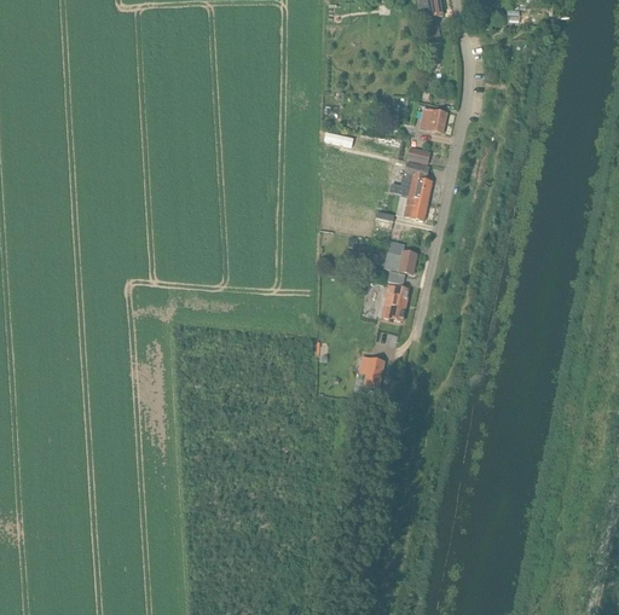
[(417,0),(418,9),(427,7),(428,10),(423,11),(424,18),(431,17),(431,16),(435,15),(444,13),(441,0),(417,0)]
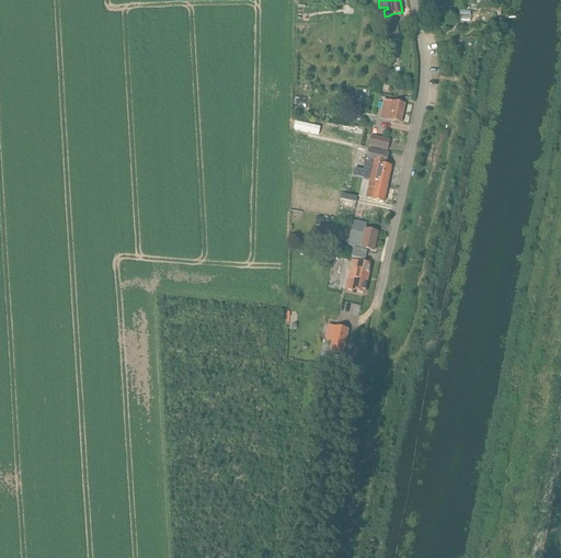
[(470,22),(470,9),(458,9),(458,22),(470,22)]
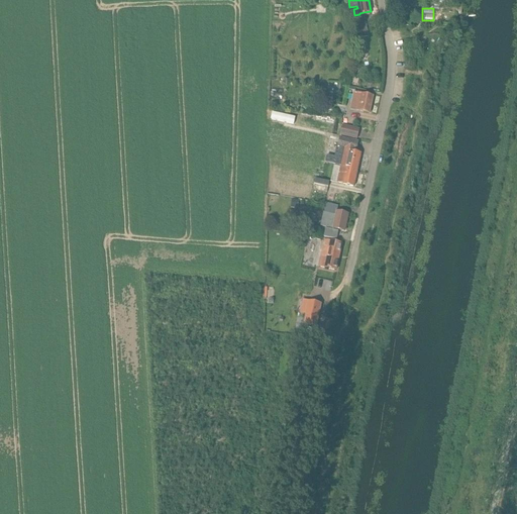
[(368,34),(364,12),(359,13),(359,14),(354,15),(353,15),(357,36),(368,34)]
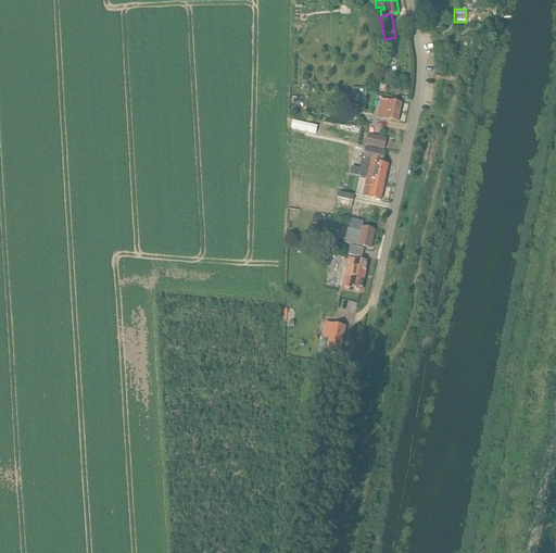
[(401,100),(380,96),(376,114),(397,118),(401,100)]
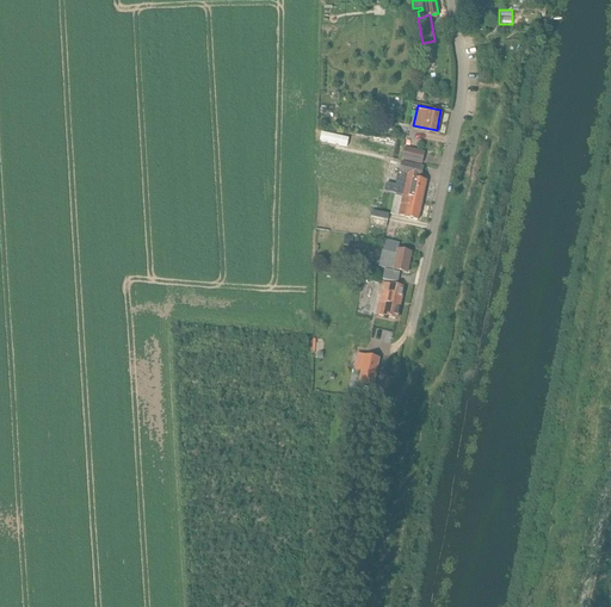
[(321,129),(320,137),(346,143),(349,135),(321,129)]
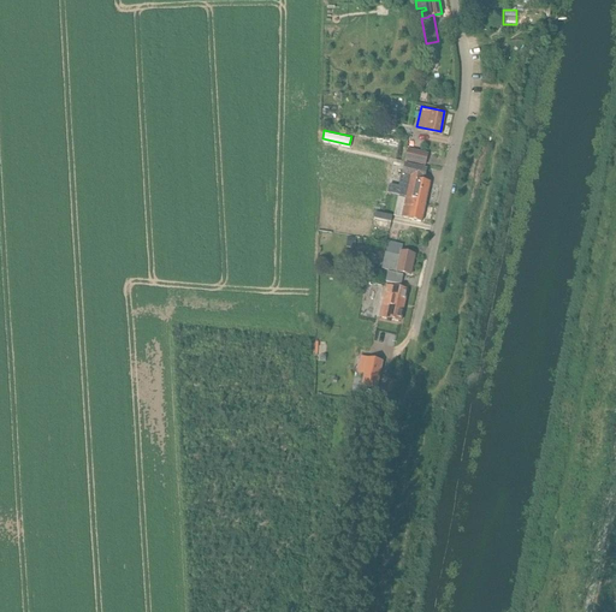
[(427,150),(408,146),(406,158),(425,161),(427,150)]
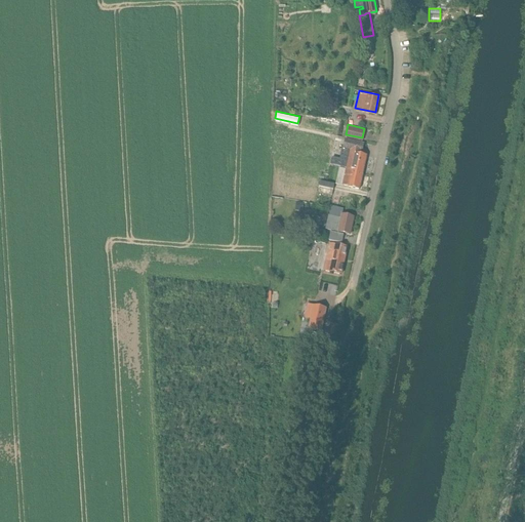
[(349,150),(346,166),(363,170),(366,153),(361,152),(363,141),(345,136),(344,143),(342,146),(349,148),(349,150)]
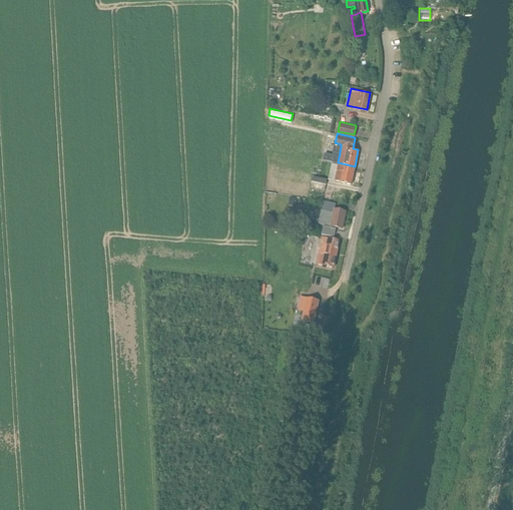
[(352,182),(355,166),(338,162),(332,161),(329,177),(341,179),(340,180),(352,182)]
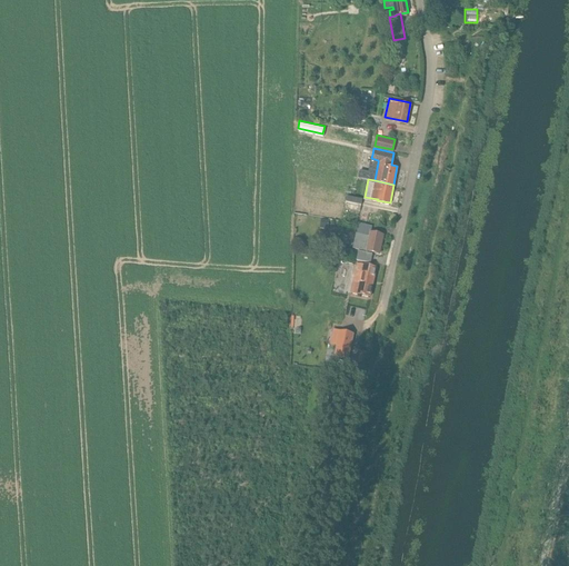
[(347,194),(346,200),(361,204),(362,197),(347,194)]
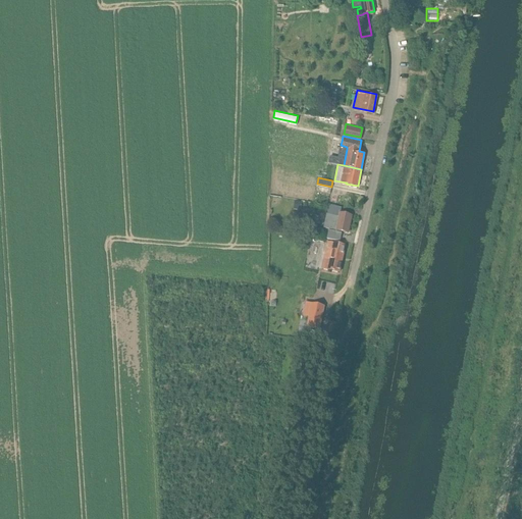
[(292,206),(301,207),(302,199),(293,198),(292,206)]
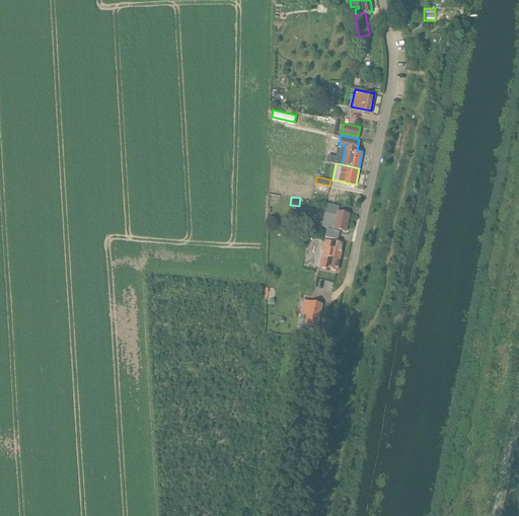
[(324,211),(321,224),(330,226),(330,227),(326,227),(324,235),(338,238),(340,229),(335,228),(335,227),(346,229),(349,212),(338,210),(339,204),(337,204),(327,202),(325,212),(324,211)]
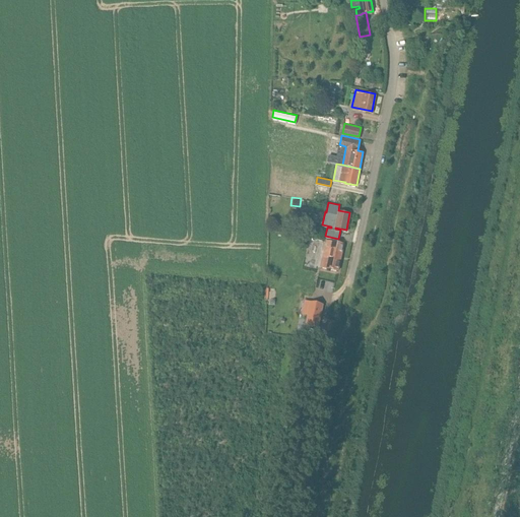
[(343,243),(326,239),(320,268),(337,271),(343,243)]
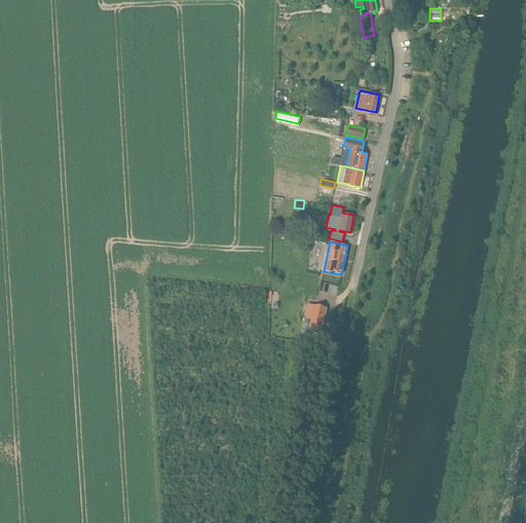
[(310,318),(308,328),(322,331),(327,306),(313,303),(313,304),(308,302),(305,316),(310,318)]
